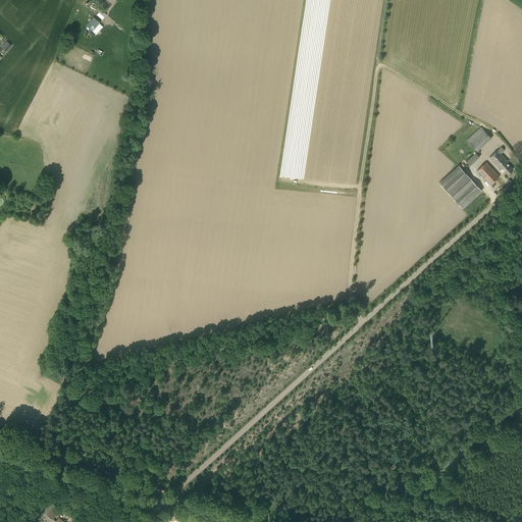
[(102,19),(106,14),(91,0),(86,5),(102,19)]
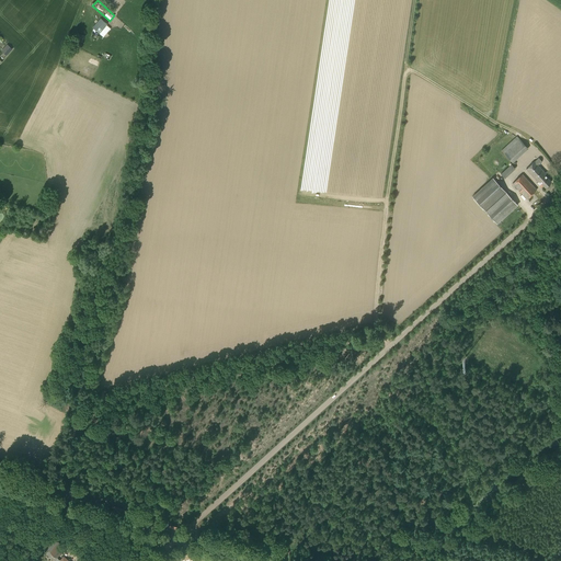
[(103,36),(111,29),(106,25),(107,24),(101,18),(93,27),(103,36)]
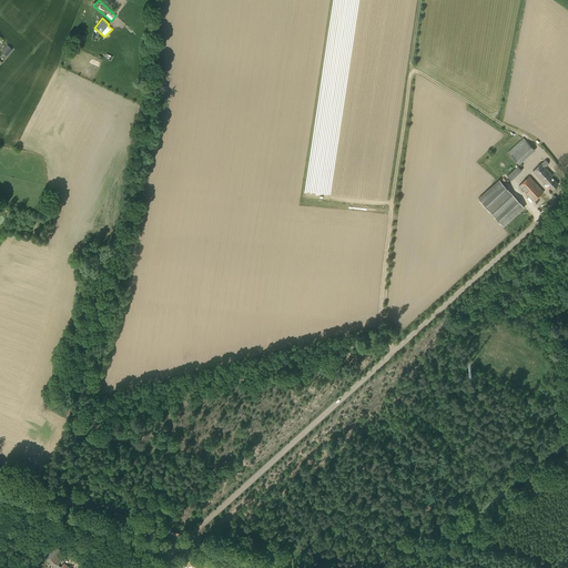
[(83,42),(85,37),(79,33),(77,40),(83,42)]
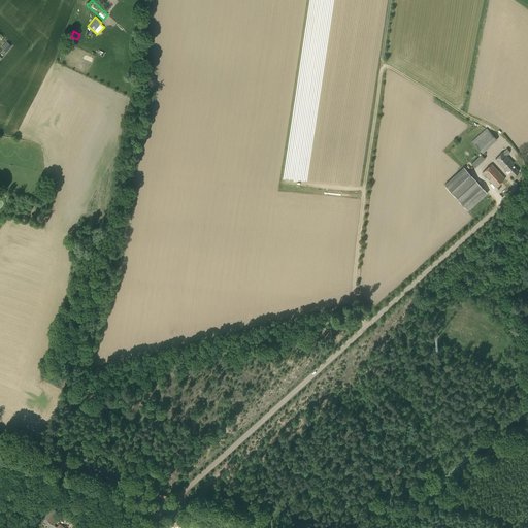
[(5,53),(11,46),(6,41),(1,47),(5,53)]
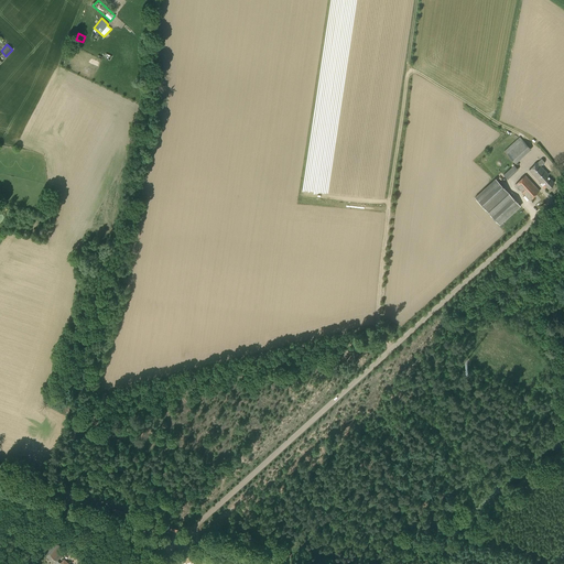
[(516,163),(531,149),(523,140),(507,154),(516,163)]
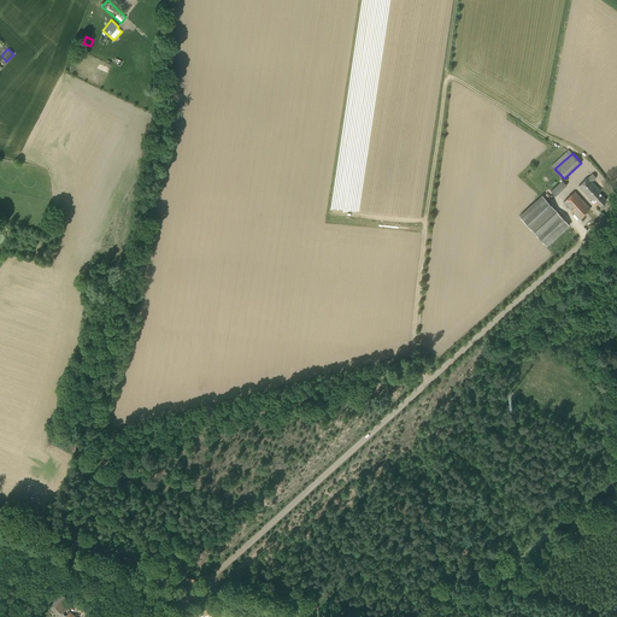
[(606,200),(599,192),(600,191),(592,181),(595,177),(592,172),(579,186),(592,199),(593,199),(599,206),(606,200)]
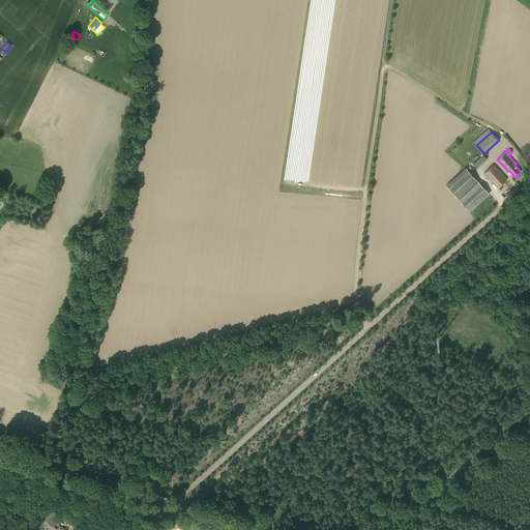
[(477,169),(487,159),(483,154),(473,164),(477,169)]
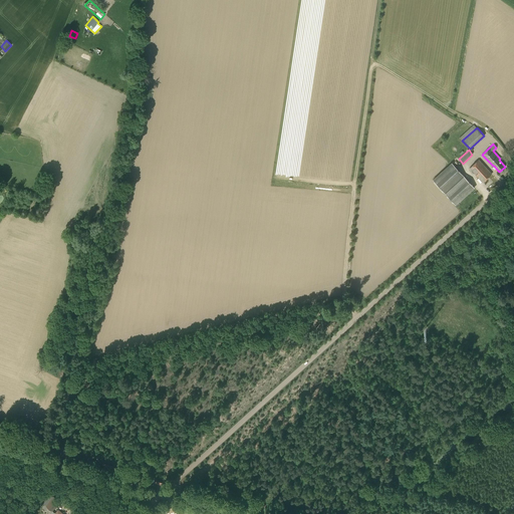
[(483,183),(492,174),(483,164),(479,160),(469,168),(483,183)]
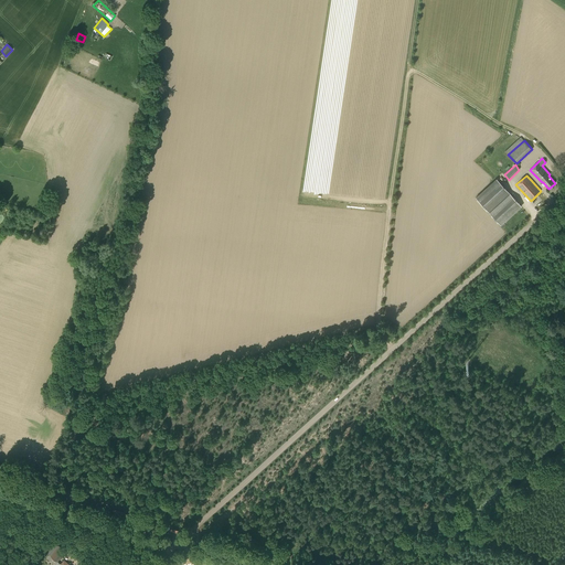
[(500,225),(521,206),(496,179),(475,198),(500,225)]
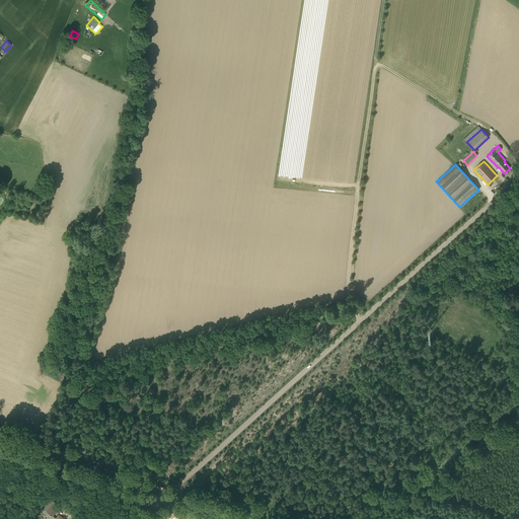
[(48,499),(43,495),(38,502),(46,509),(43,512),(50,518),(51,518),(52,518),(61,518),(62,517),(59,515),(56,518),(53,516),(61,507),(49,497),(48,499)]
